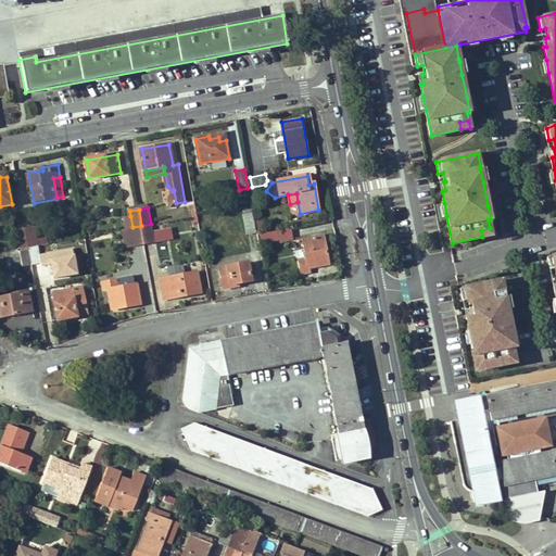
[(243,214),(248,234),(256,232),(253,212),(243,214)]
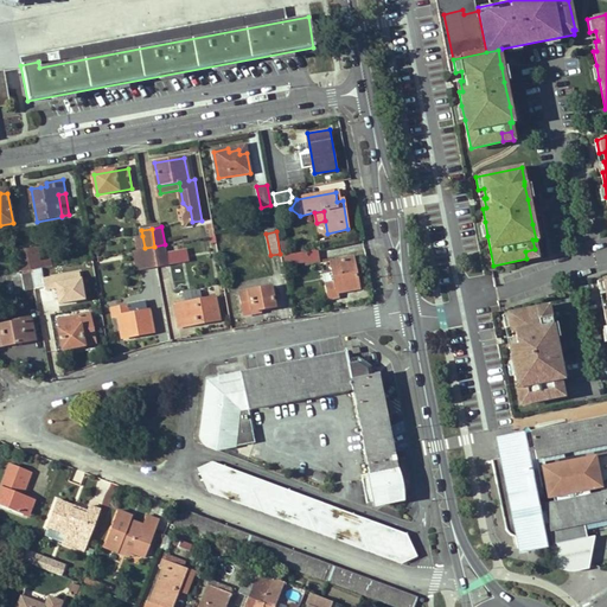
[(158,266),(168,263),(165,244),(154,247),(158,266)]
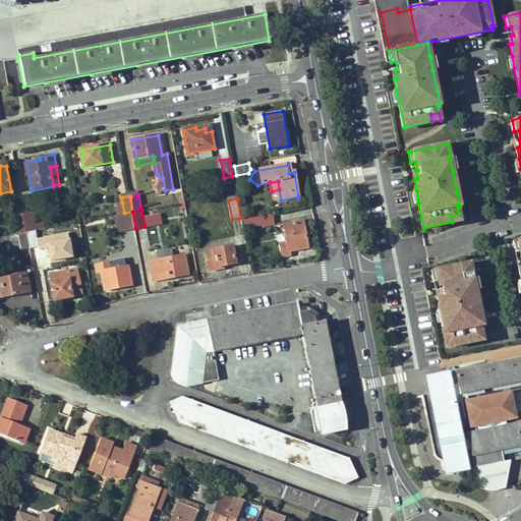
[(35,224),(33,212),(24,214),(27,231),(36,230),(45,228),(44,223),(35,224)]
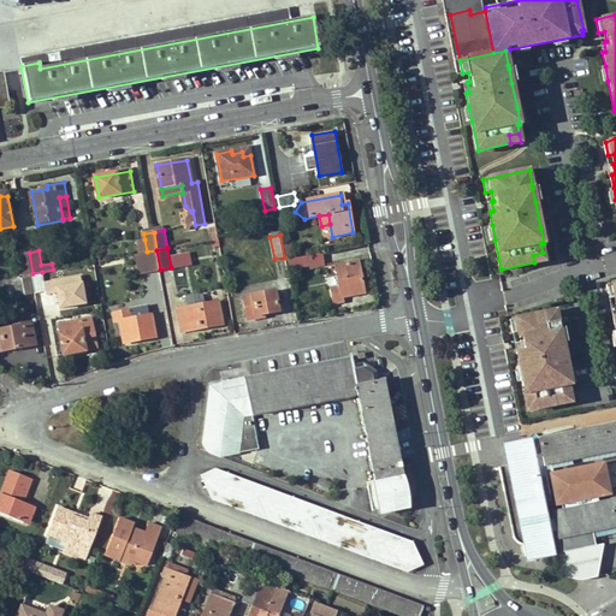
[(160,270),(157,250),(147,252),(141,253),(137,254),(140,273),(160,270)]
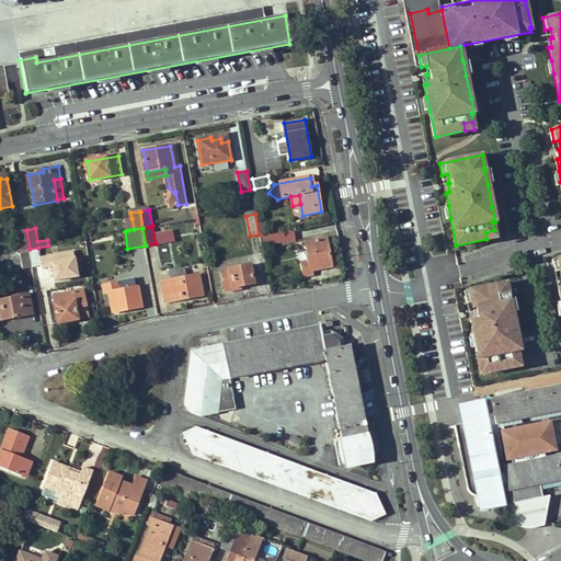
[(26,230),(16,231),(21,251),(30,249),(26,230)]
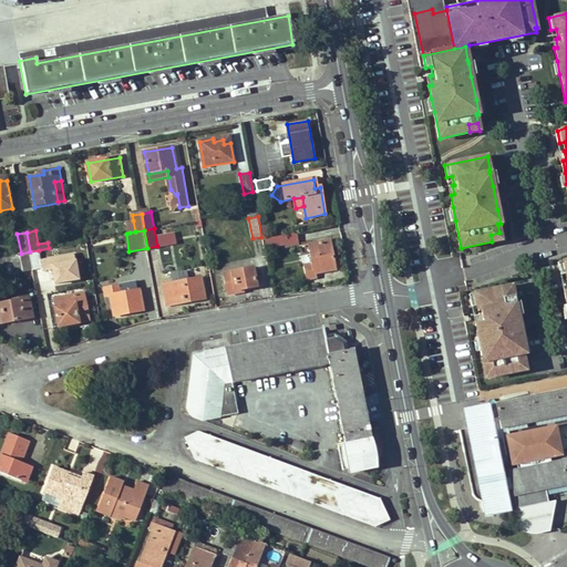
[(297,233),(284,235),(285,244),(286,246),(298,244),(297,233)]
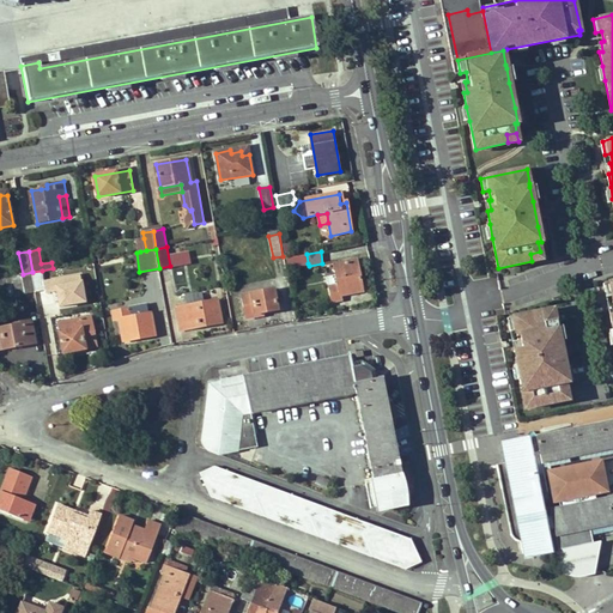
[(540,252),(530,254),(532,261),(541,260),(540,252)]
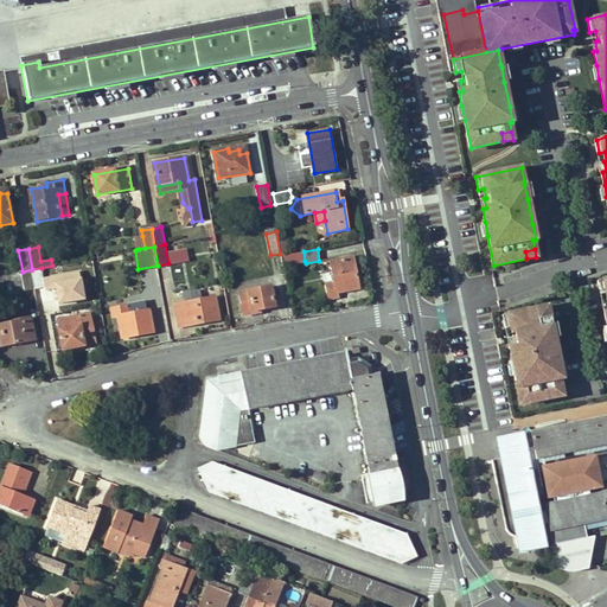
[(286,264),(305,261),(304,251),(283,255),(286,264)]
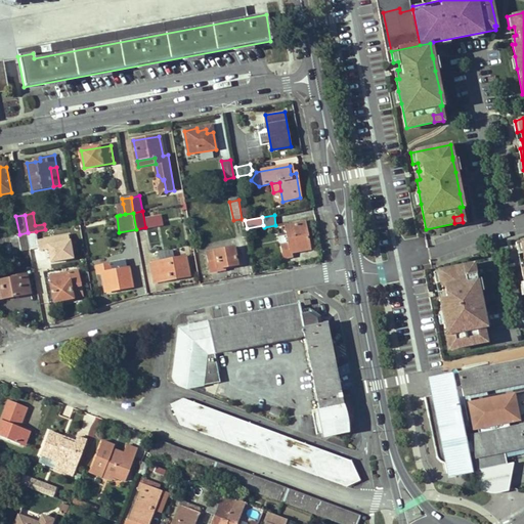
[(305,222),(286,226),(289,243),(281,244),(285,258),(293,256),(292,251),(309,248),(305,222)]
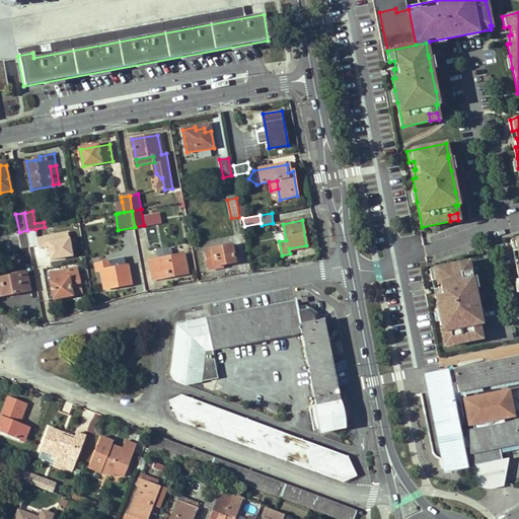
[(79,221),(56,225),(57,231),(71,228),(70,226),(80,224),(79,221)]
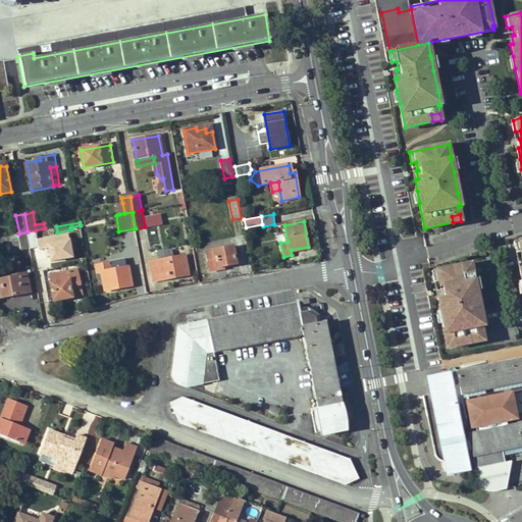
[(40,247),(36,230),(28,231),(31,248),(40,247)]
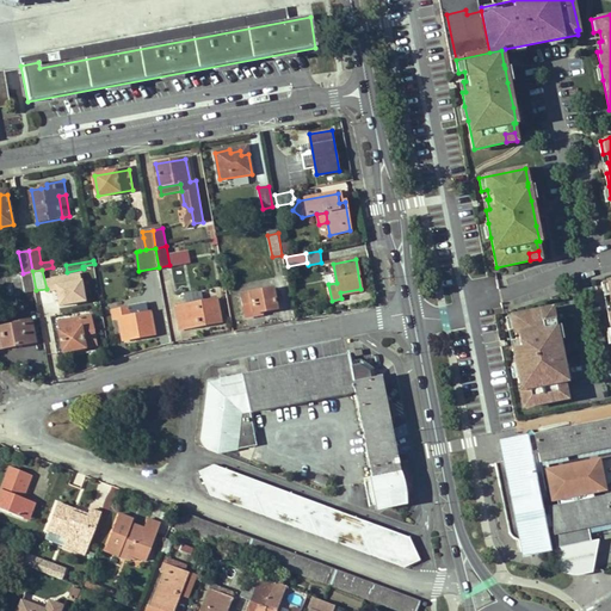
[(23,273),(26,292),(36,290),(32,271),(23,273)]
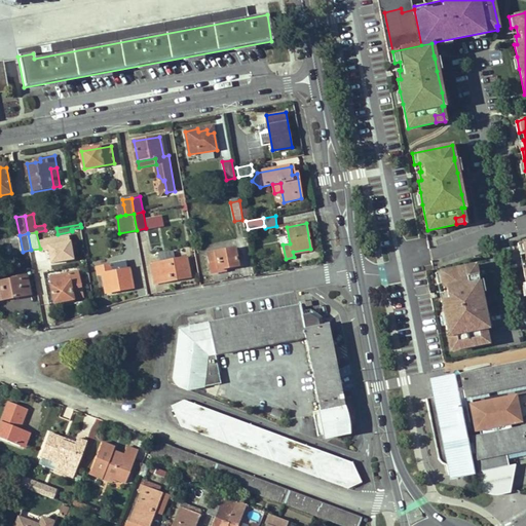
[(20,235),(11,237),(12,242),(14,253),(23,252),(20,235)]
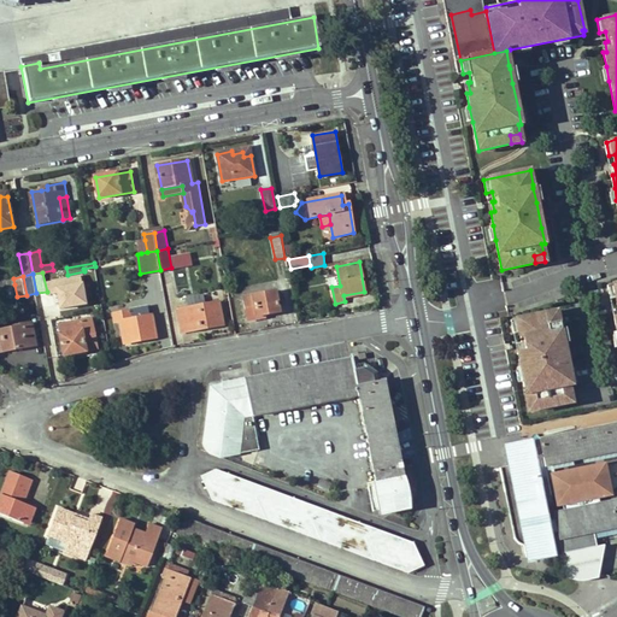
[(259,315),(280,311),(275,289),(245,295),(248,321),(259,318),(259,315)]
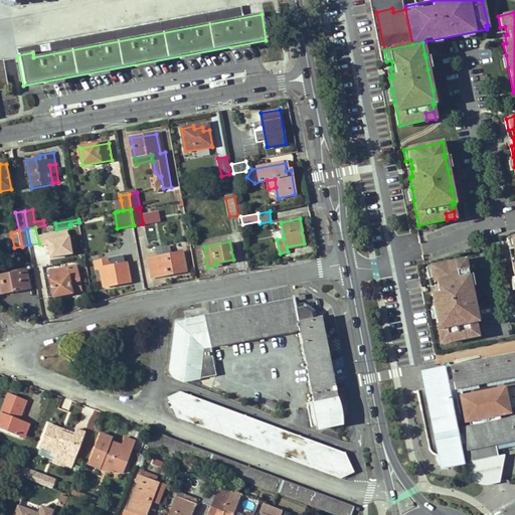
[(153,278),(187,272),(183,252),(149,259),(153,278)]
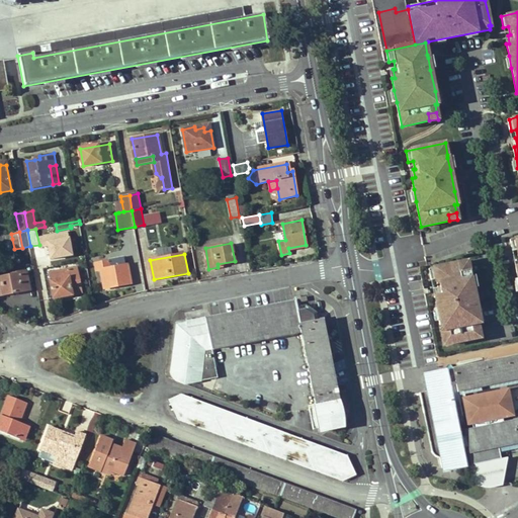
[(131,287),(128,263),(110,265),(110,260),(92,261),(93,272),(99,272),(100,290),(131,287)]
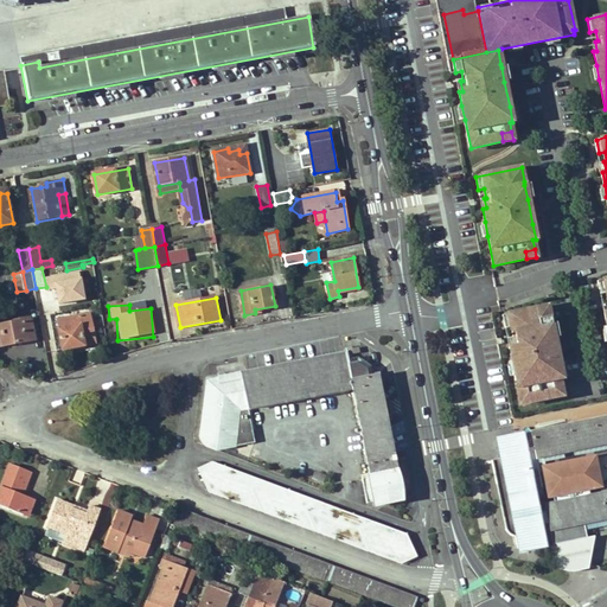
[(549,306),(504,314),(506,328),(512,327),(513,337),(511,337),(513,346),(510,346),(512,360),(516,375),(522,403),(555,397),(553,389),(562,387),(561,378),(563,377),(560,363),(555,337),(553,324),(551,320),(549,306)]
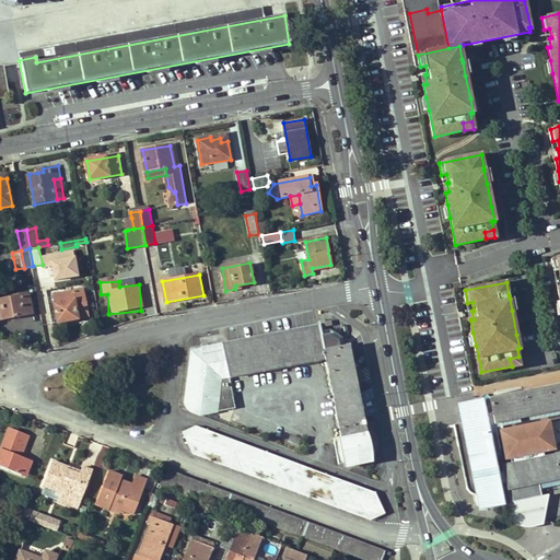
[(67,293),(69,301),(54,303),(58,323),(90,317),(85,290),(67,293)]
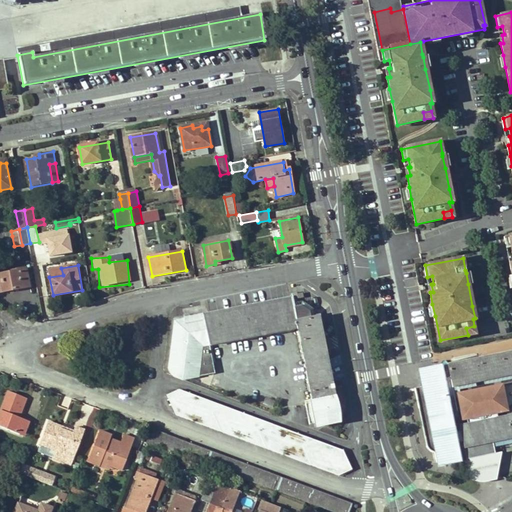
[(0,274),(0,292),(30,287),(27,267),(17,269),(17,272),(0,274)]
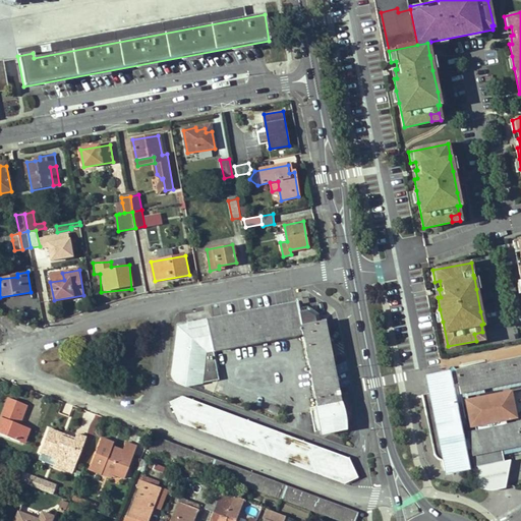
[(49,275),(50,282),(64,280),(62,273),(49,275)]
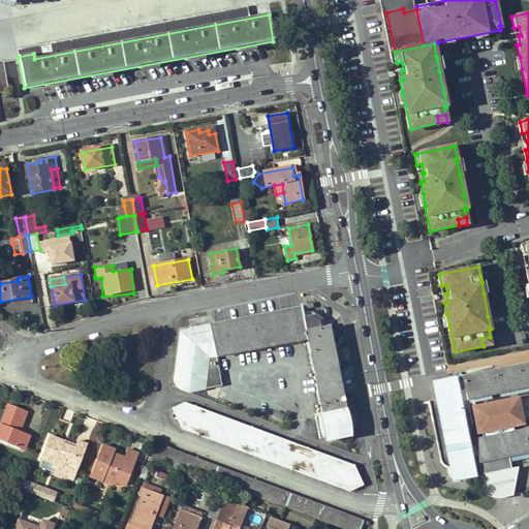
[(350,436),(345,407),(338,370),(339,370),(338,366),(337,358),(336,358),(330,327),(321,329),(320,322),(324,319),(312,311),(310,316),(304,317),(303,313),(302,307),(211,324),(211,327),(192,331),(191,329),(181,331),(176,378),(176,379),(176,381),(178,383),(178,384),(179,385),(181,387),(188,392),(221,385),(216,356),(308,339),(322,411),(320,412),(321,415),(315,416),(319,438),(325,437),(327,440),(350,436)]
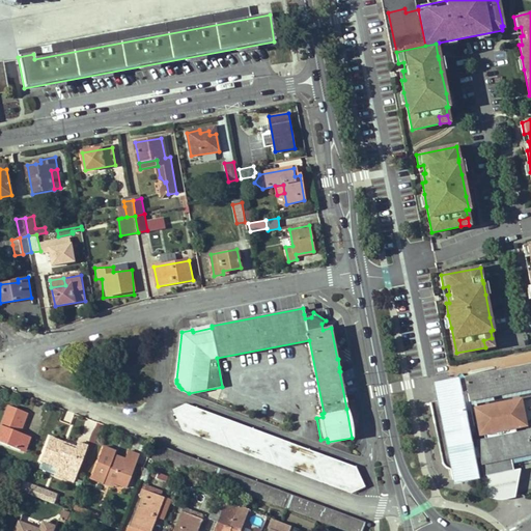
[(492,338),(483,340),(485,347),(494,345),(492,338)]
